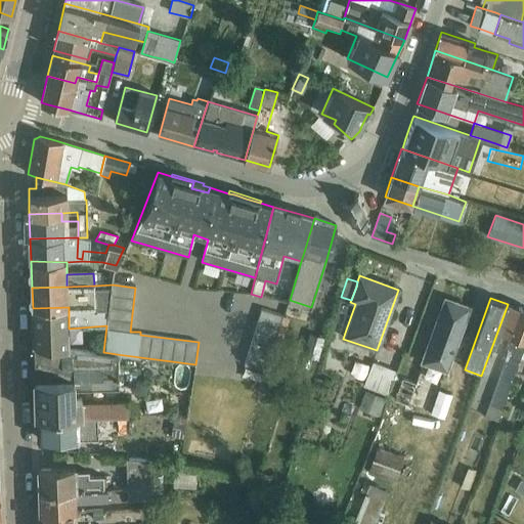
[(445,300),(423,363),(445,372),(469,308),(445,300)]
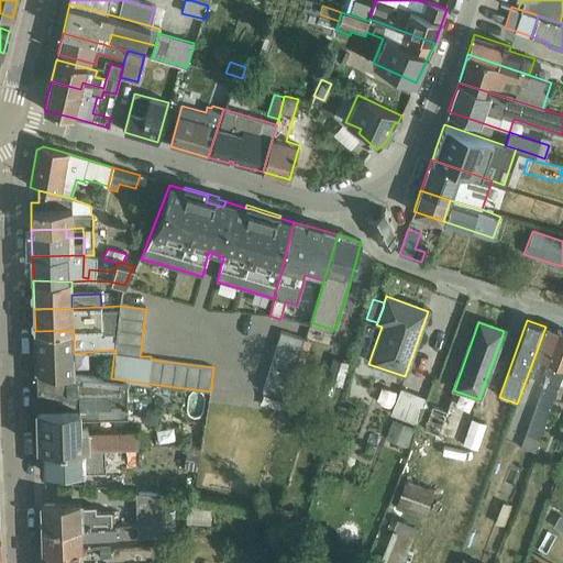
[(382,327),(376,324),(366,353),(372,354),(382,327)]
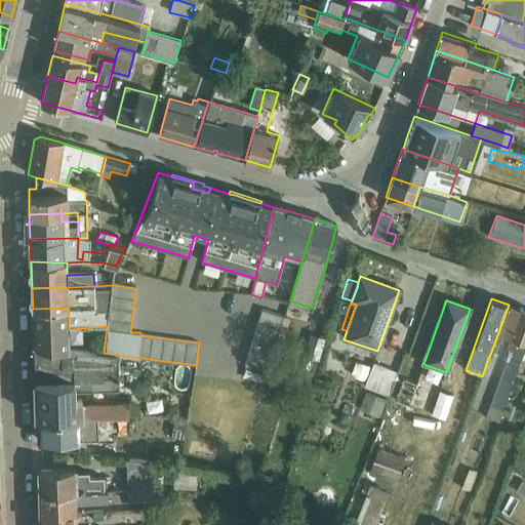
[(509,305),(498,332),(510,336),(509,338),(515,340),(507,360),(519,364),(521,359),(524,347),(524,310),(520,309),(509,305)]
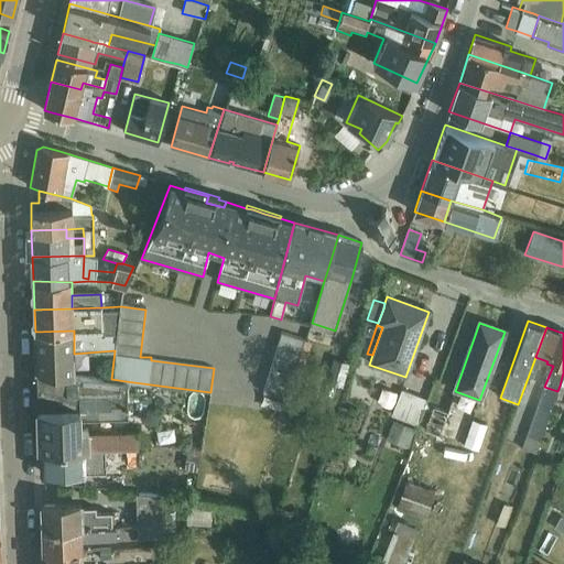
[(74,331),(35,332),(36,371),(74,375),(74,354),(74,334),(74,331)]
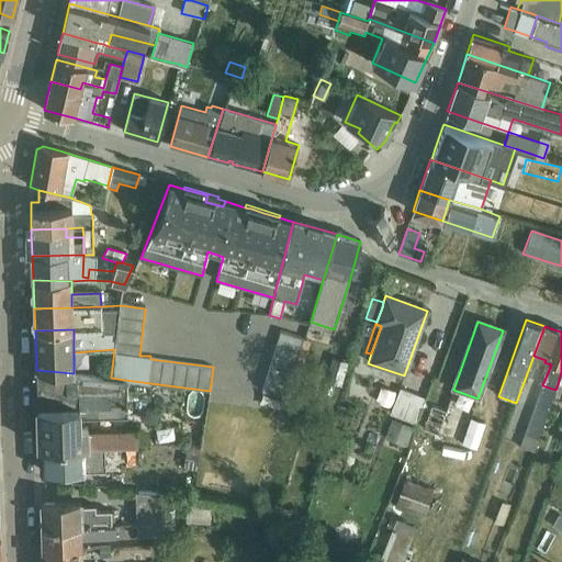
[(280,332),(261,393),(287,400),(305,339),(280,332)]
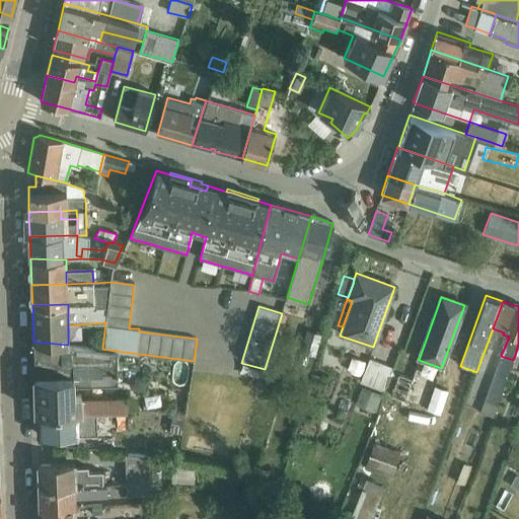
[(306,329),(300,351),(314,356),(321,335),(306,329)]
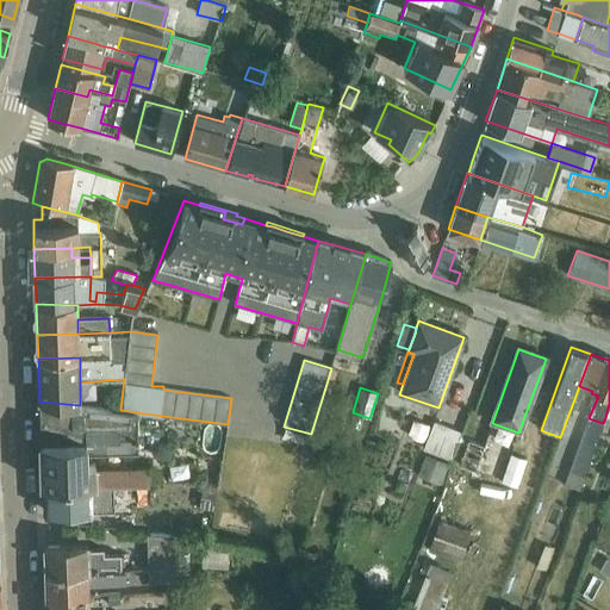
[(136,412),(120,410),(80,405),(39,402),(41,442),(87,441),(88,454),(137,452),(136,412)]
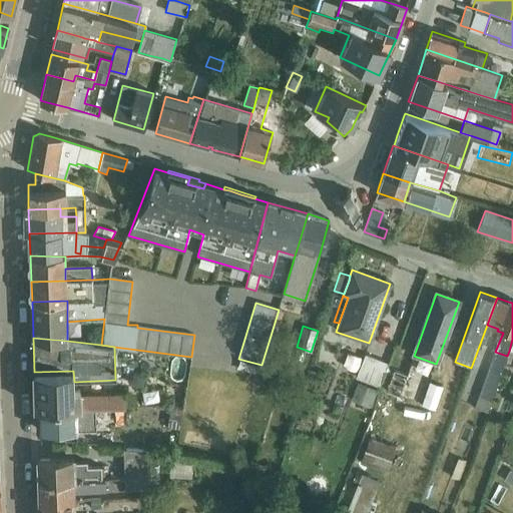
[(507,356),(495,352),(494,352),(474,407),(486,412),(498,380),(507,356)]
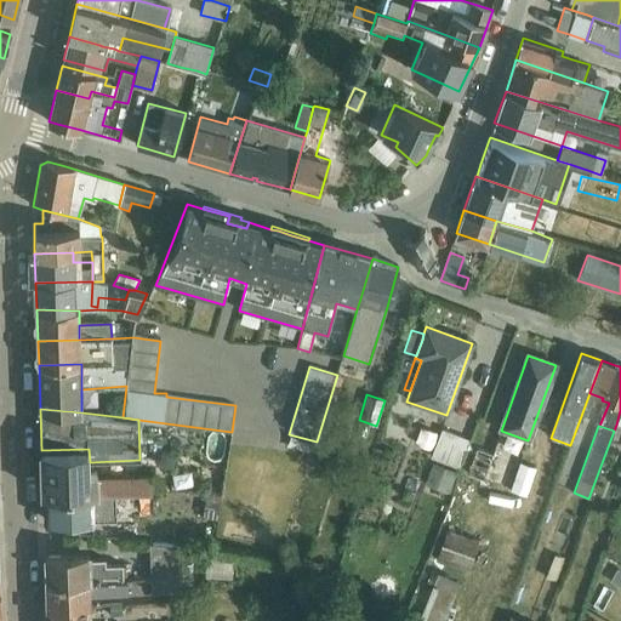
[(442,429),(431,457),(459,468),(469,439),(442,429)]
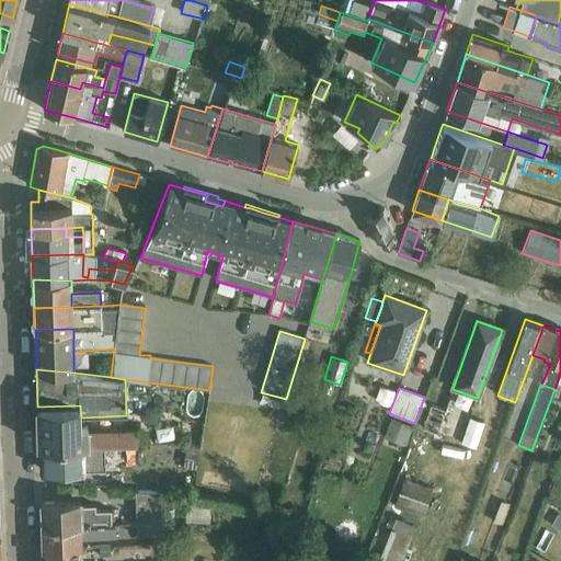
[(421,410),(414,427),(420,428),(420,427),(474,446),(482,423),(445,410),(446,407),(430,400),(426,412),(421,410)]
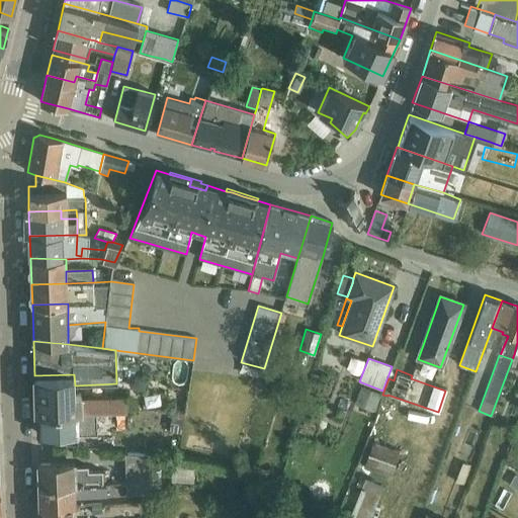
[(74,374),(34,375),(35,412),(40,412),(98,411),(125,410),(124,396),(82,397),(82,393),(75,393),(75,385),(74,374)]
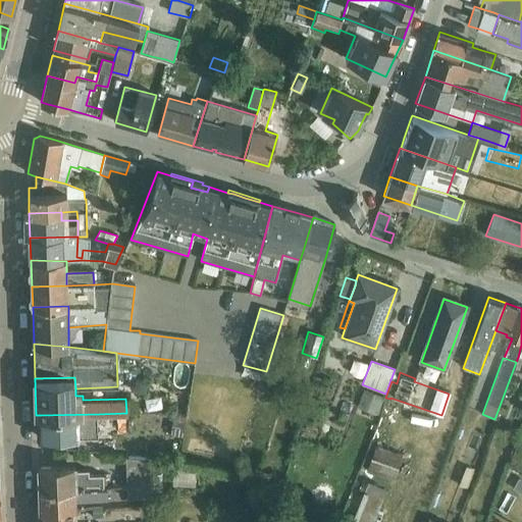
[(136,405),(151,404),(150,389),(135,392),(136,405)]
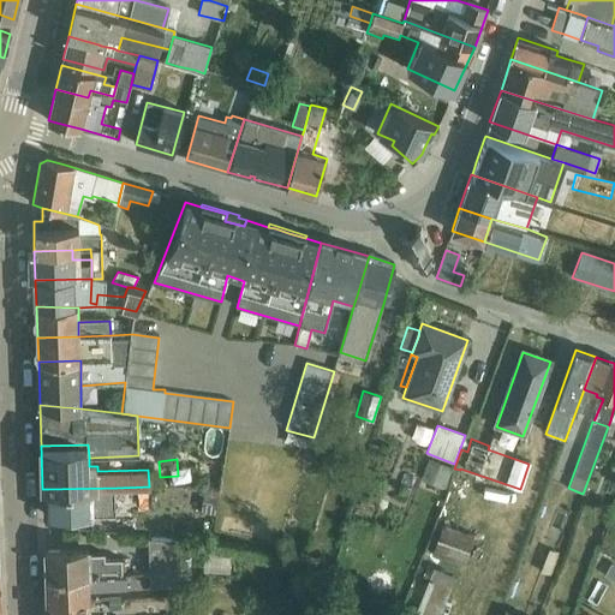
[(429,459),(421,479),(445,489),(452,467),(429,459)]
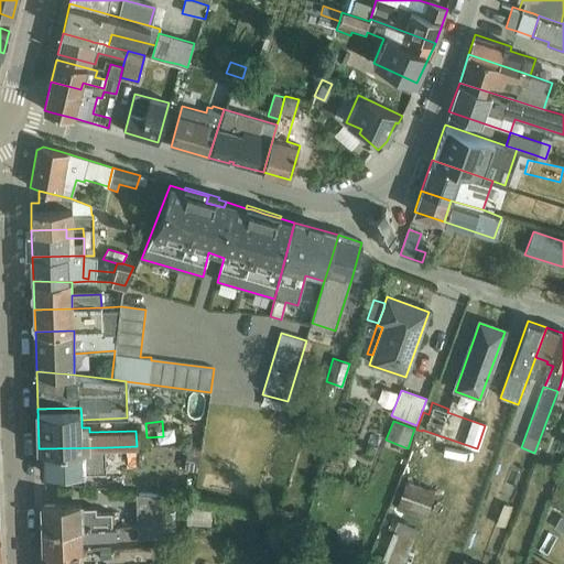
[(107,447),(44,448),(44,458),(40,462),(40,468),(44,472),(44,475),(107,474),(107,447)]
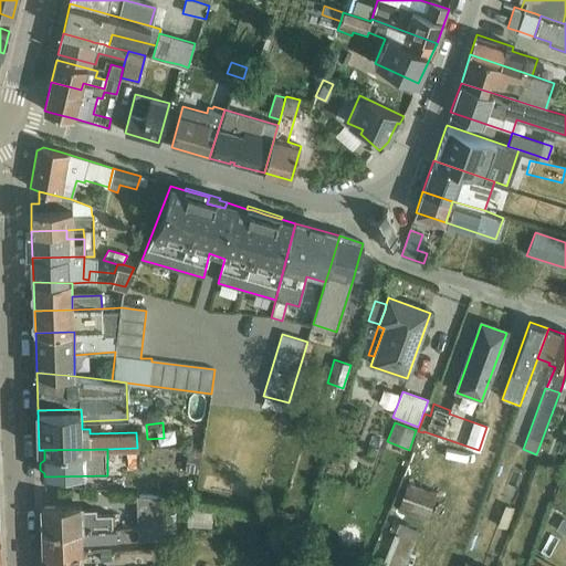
[(188,451),(185,470),(198,473),(202,454),(188,451)]
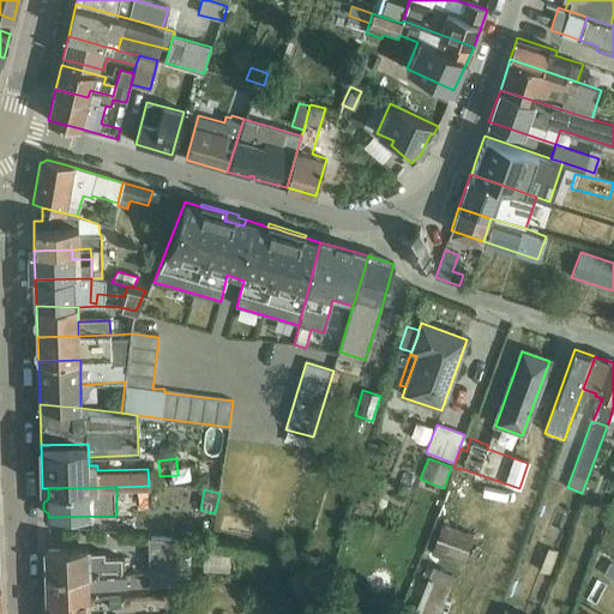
[(441,523),(429,554),(459,565),(459,563),(463,564),(473,534),(446,524),(441,523)]
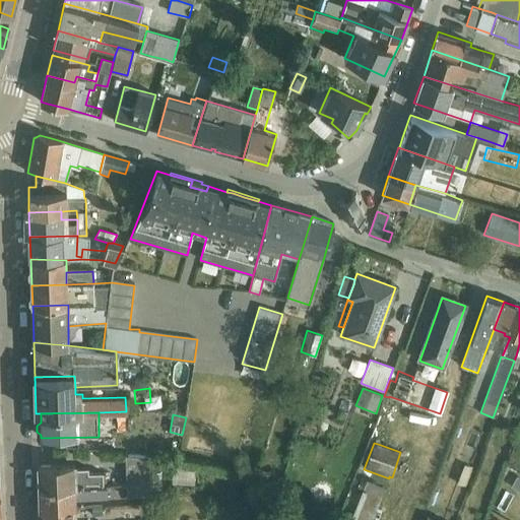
[(150,483),(150,472),(149,458),(125,459),(126,485),(150,483)]
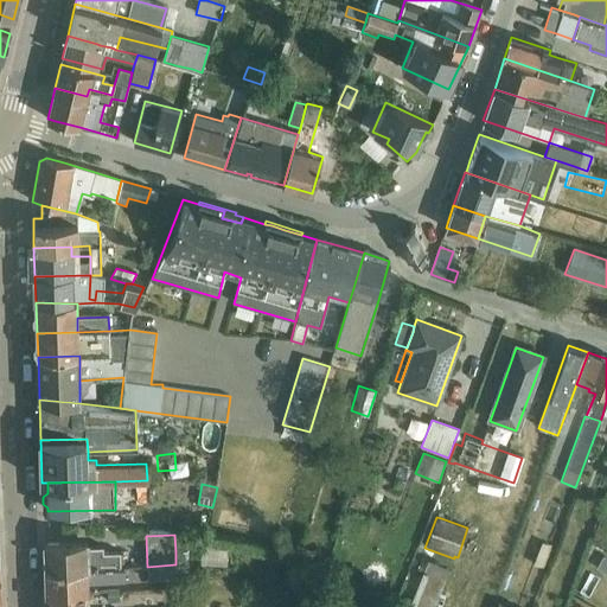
[(45,573),(121,568),(120,553),(103,553),(103,548),(89,549),(89,542),(44,544),(45,573)]
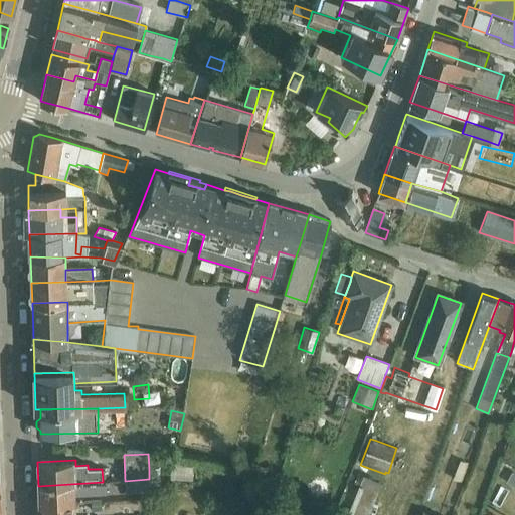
[(182,473),(182,460),(162,461),(162,474),(182,473)]
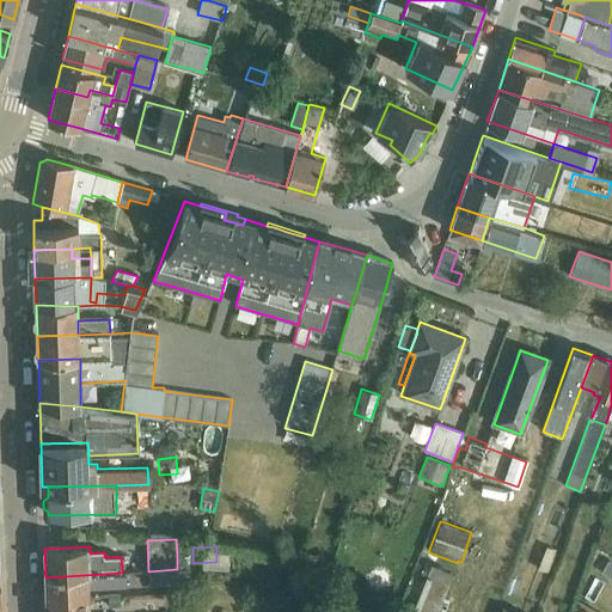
[(546,548),(538,570),(549,574),(557,551),(546,548)]
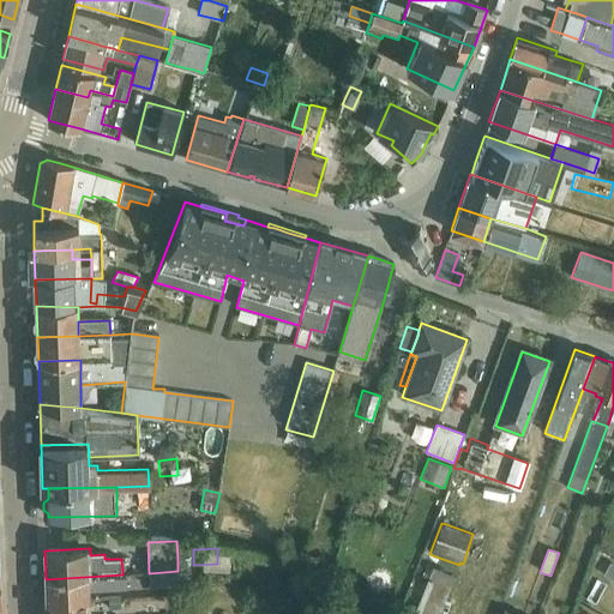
[(178,558),(178,571),(179,578),(191,577),(190,558),(178,558)]
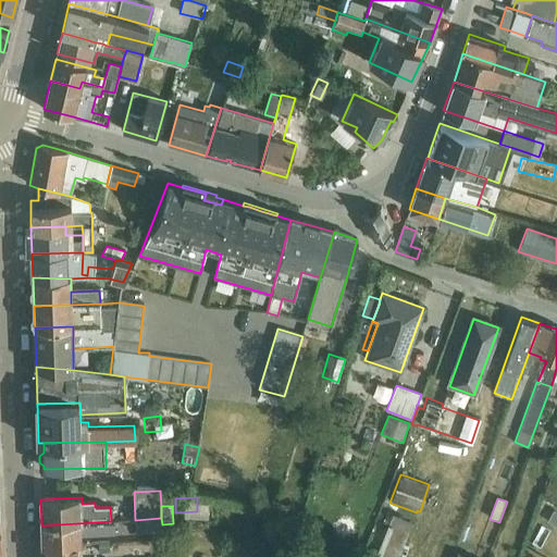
[(536,520),(556,527),(556,511),(542,507),(536,520)]
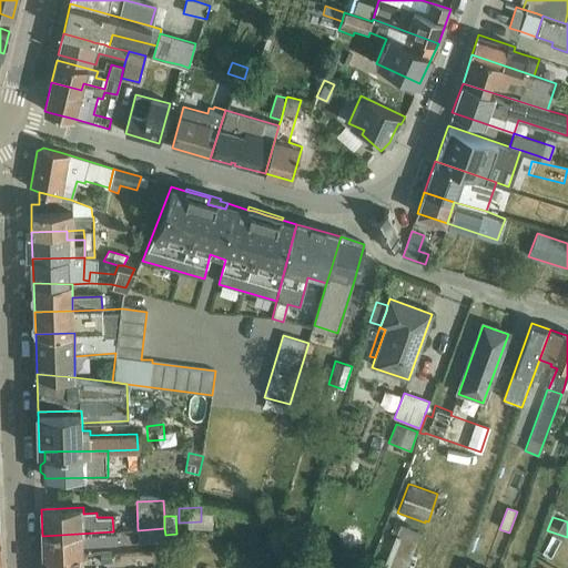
[(402,525),(383,567),(405,567),(421,533),(402,525)]
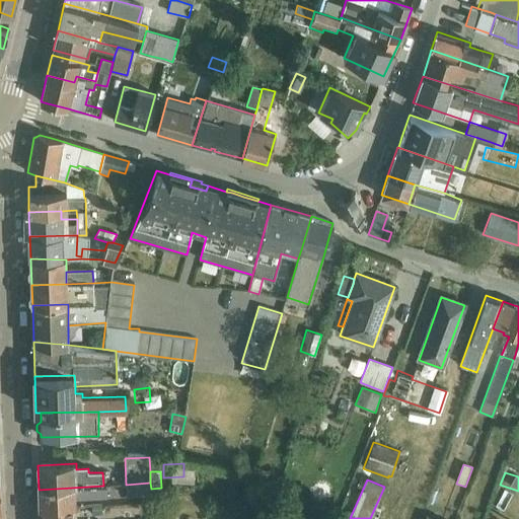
[(150,483),(126,485),(126,489),(127,496),(151,496),(151,489),(150,483)]
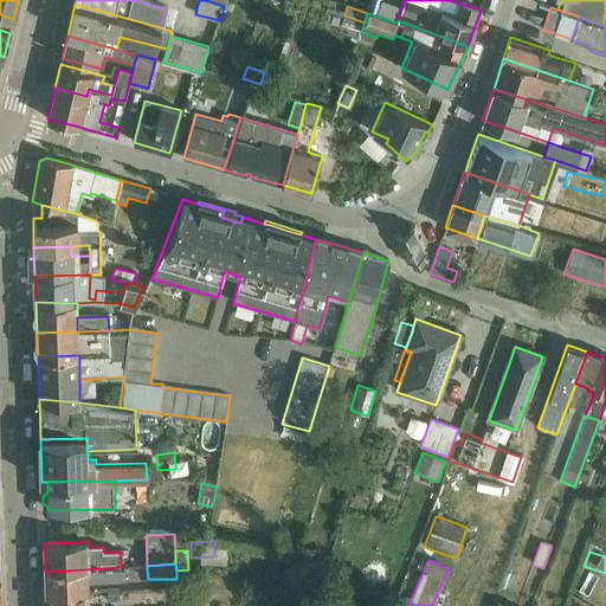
[(121,567),(45,572),(46,595),(88,594),(88,584),(126,581),(124,567),(121,567)]
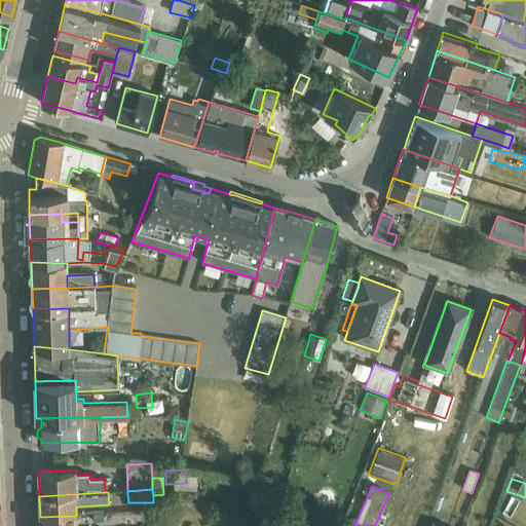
[(77,525),(76,516),(40,517),(40,525),(77,525)]
